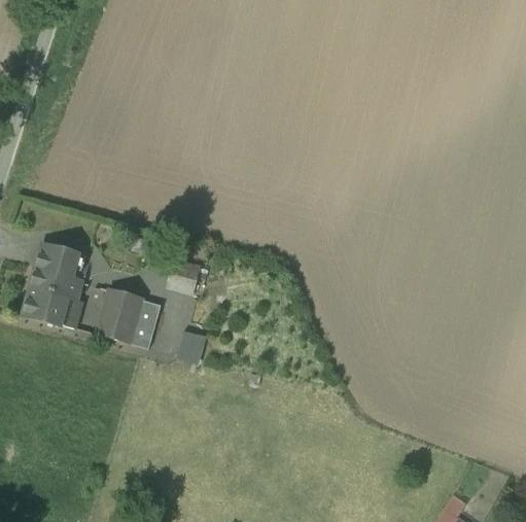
[(78,252),(42,243),(24,313),(59,323),(67,296),(75,298),(80,279),(59,273),(62,263),(74,267),(78,252)]
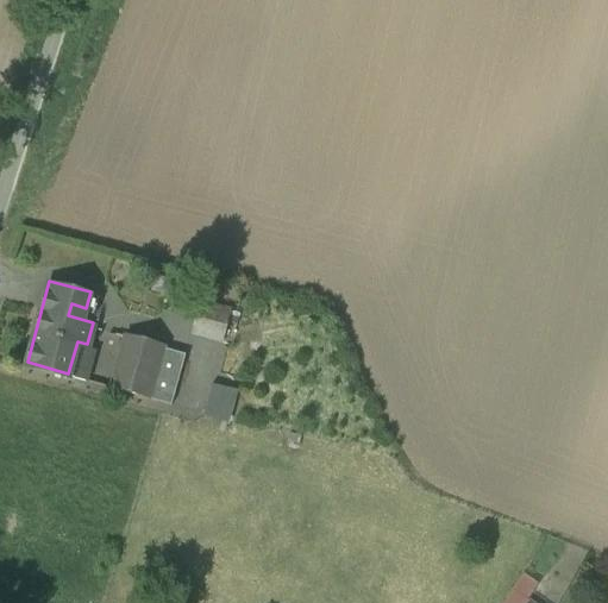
[(231,307),(205,301),(198,328),(224,335),(231,307)]
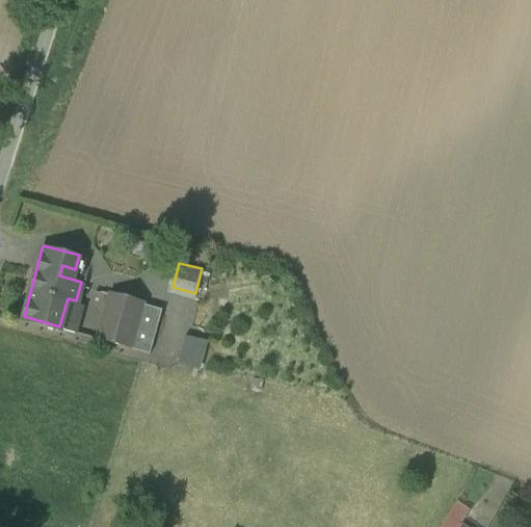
[(143,298),(111,290),(98,336),(130,345),(142,300),(143,298)]
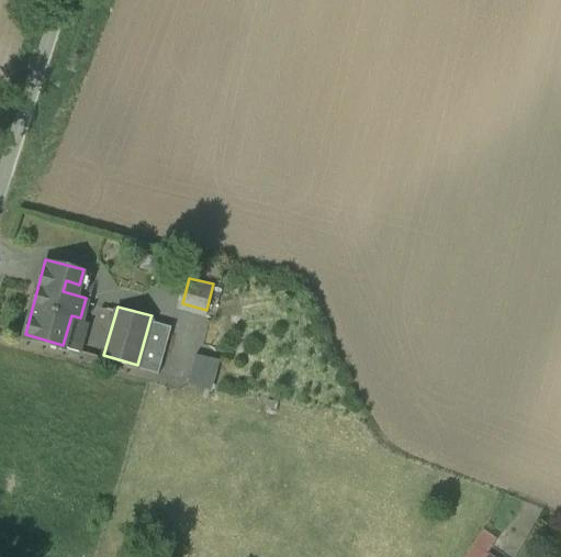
[(171,324),(150,318),(137,365),(159,370),(171,324)]
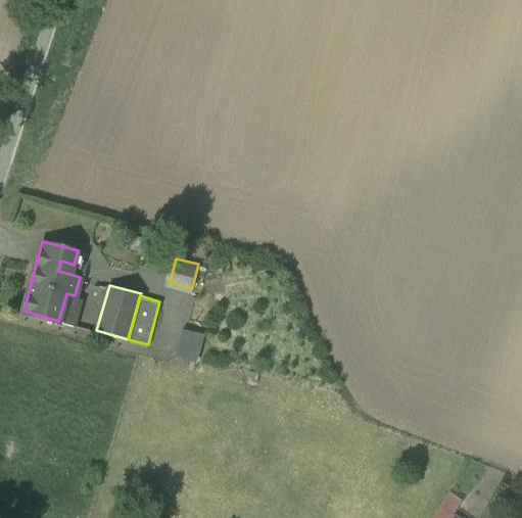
[(180,352),(202,359),(210,330),(187,324),(180,352)]
